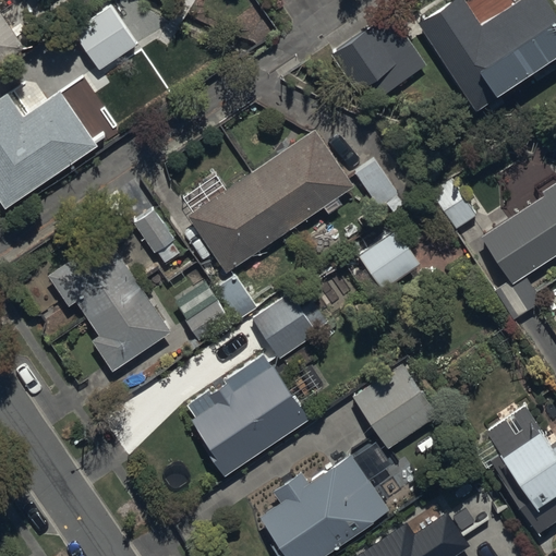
[(455,0),(414,28),(476,118),(555,62),(555,10),(548,0),(516,0),(479,26),(459,0),(455,0)]
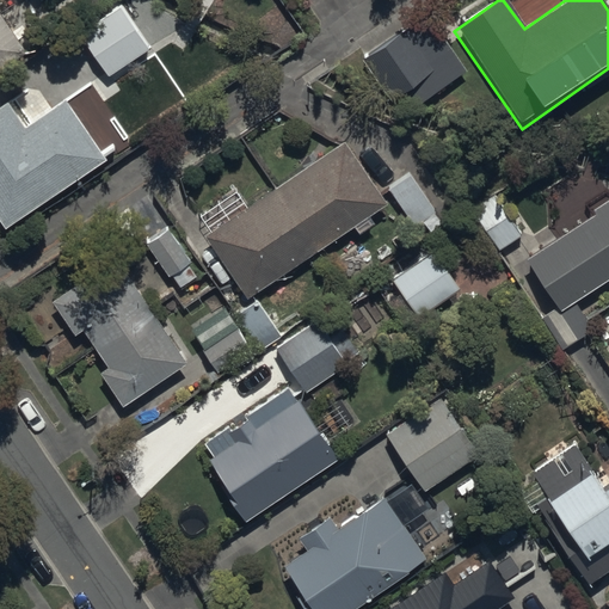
[(121,7),(81,34),(109,73),(147,47),(121,7)]
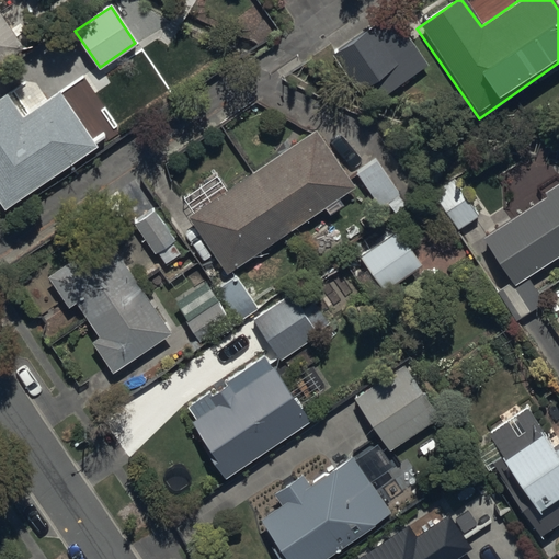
[(0,66),(25,50),(0,11),(0,66)]
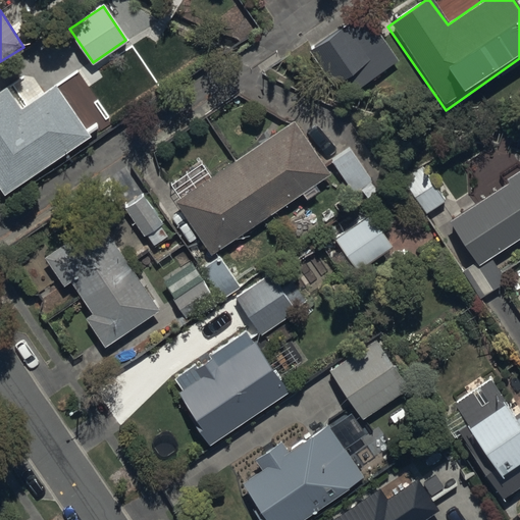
[(308,45),(308,46),(336,92),(396,57),(371,16),(350,29),(346,22),(308,45)]
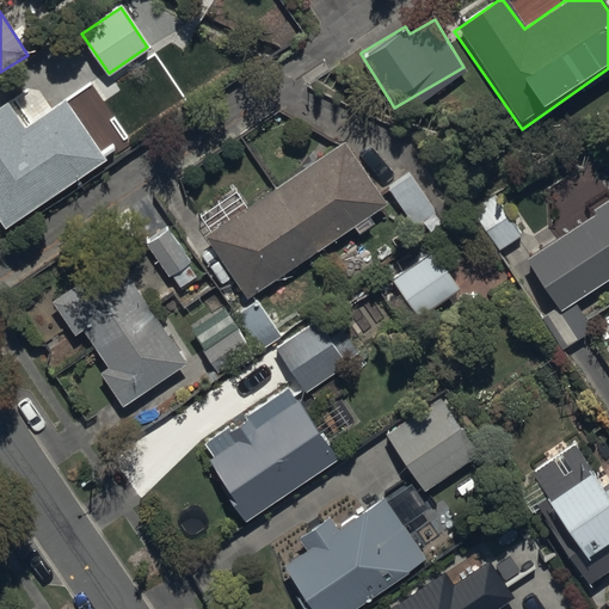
[(10,106),(0,112),(0,219),(7,229),(108,160),(66,100),(25,129),(10,106)]
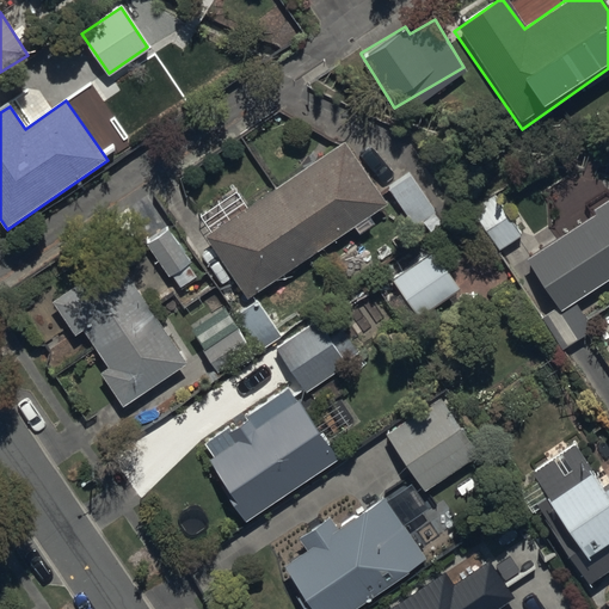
[(345,146),(213,238),(253,296),(387,204),(345,146)]
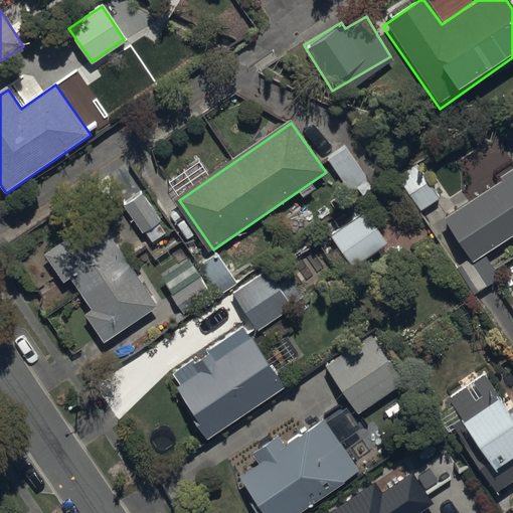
[(368,181),(343,143),(325,155),(346,188),(354,183),(357,188),(368,181)]
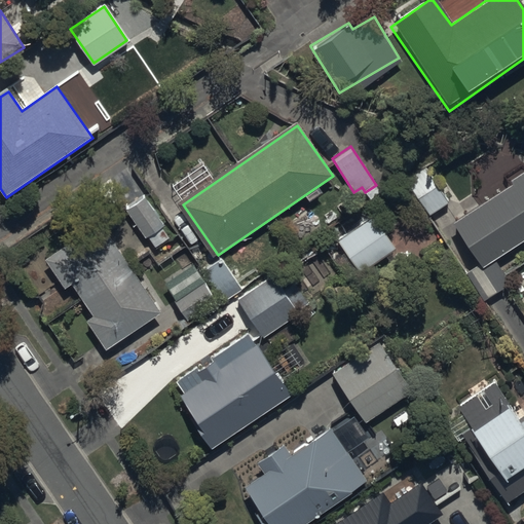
[(447,199),(422,163),(403,177),(426,213),(447,199)]
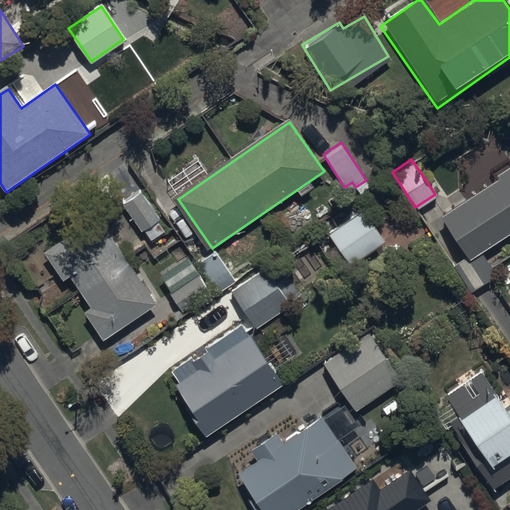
[(509,175),(444,218),(474,263),(509,239),(509,175)]
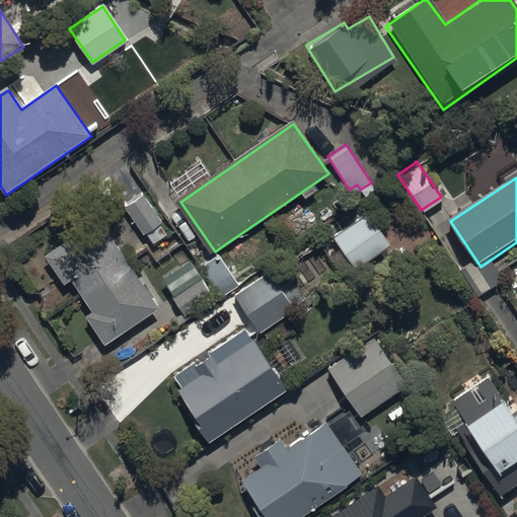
[(140,190),(121,202),(141,232),(160,219),(140,190)]
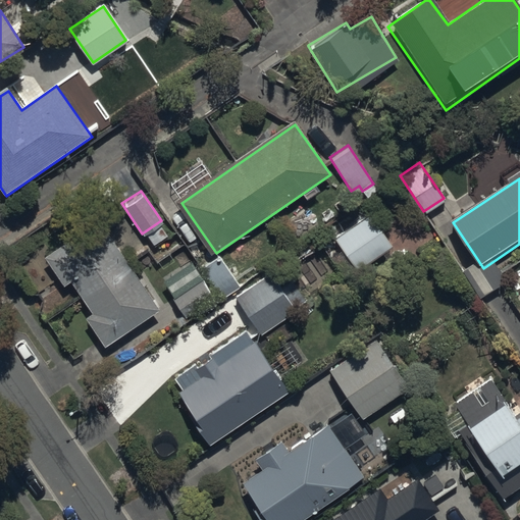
[(333,235),(354,267),(391,244),(365,204),(339,220),(344,228),(333,235)]
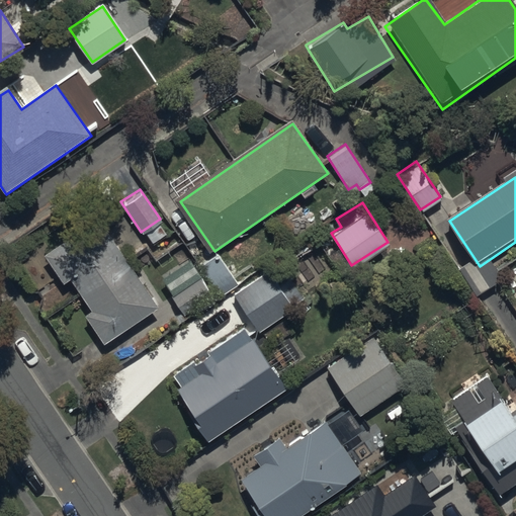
[(102,219),(49,254),(107,341),(161,306),(102,219)]
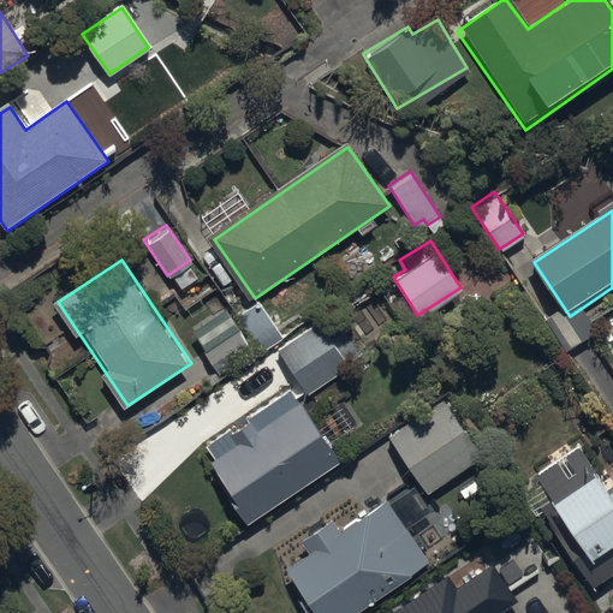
[(256,298),(234,313),(257,347),(279,333),(256,298)]
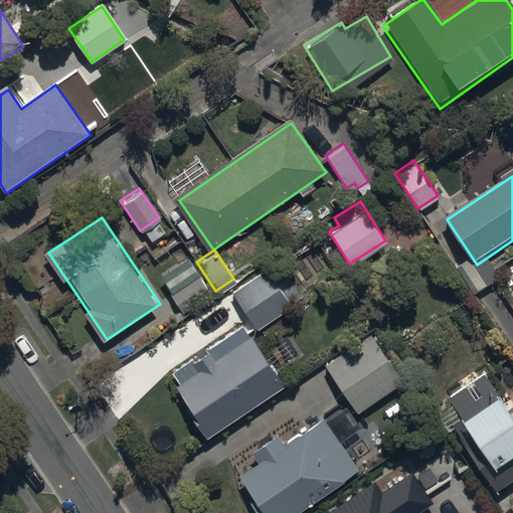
[(197,273),(169,292),(181,311),(209,293),(197,273)]
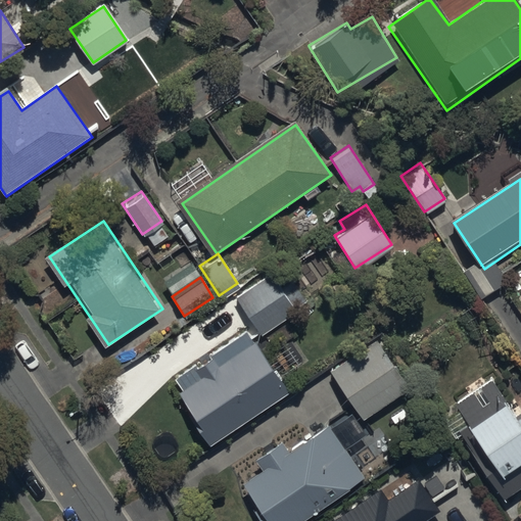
[(275,278),(239,299),(259,333),(295,312),(275,278)]
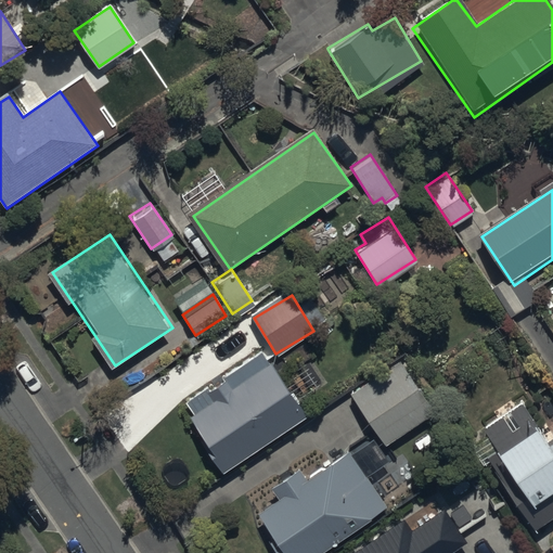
[(266,352),(183,403),(226,470),(307,419),(266,352)]
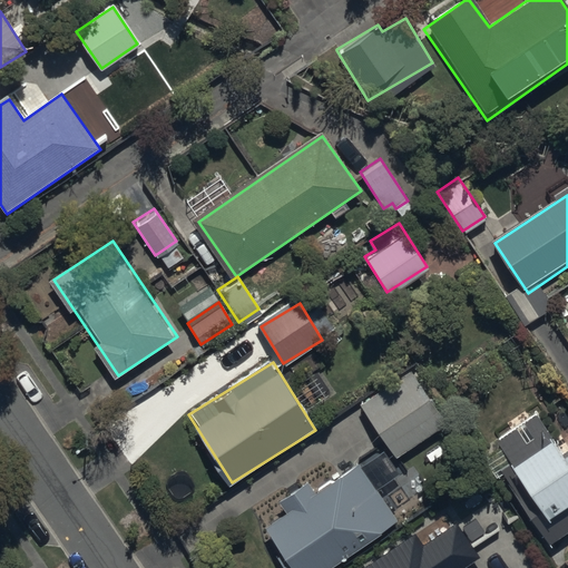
[(412,375),(362,409),(394,458),(444,424),(412,375)]
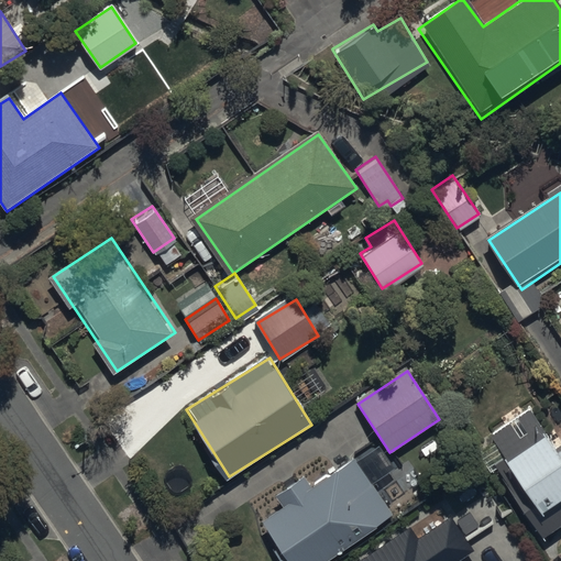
[(560,528),(560,432),(499,475),(545,540),(560,528)]
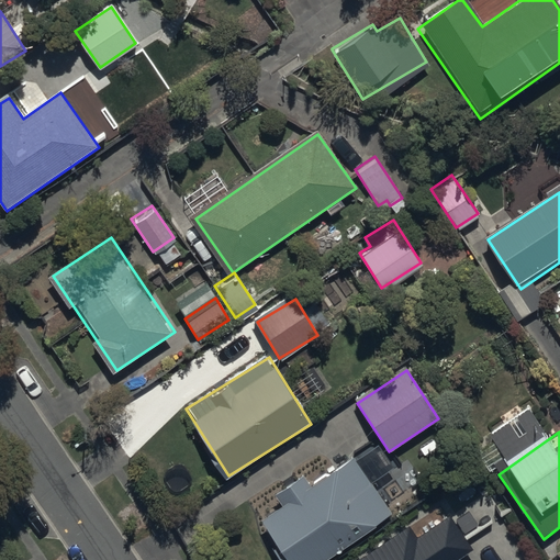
[(355,458),(261,522),(288,559),(326,559),(394,514),(355,458)]
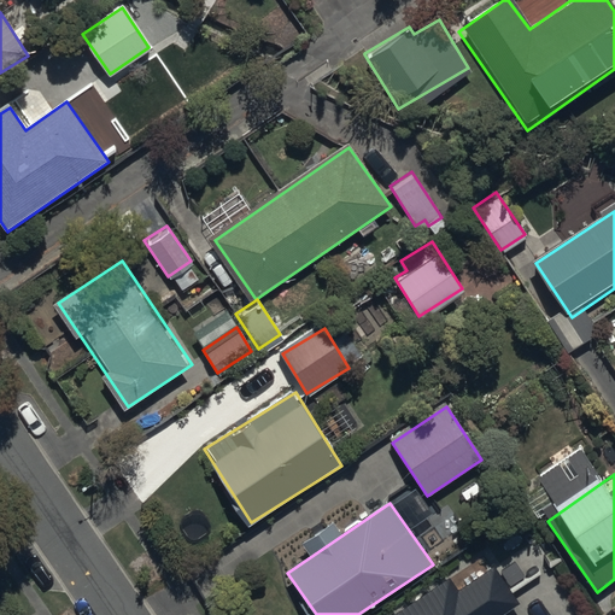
[(487,566),(411,614),(499,614),(514,605),(487,566)]
